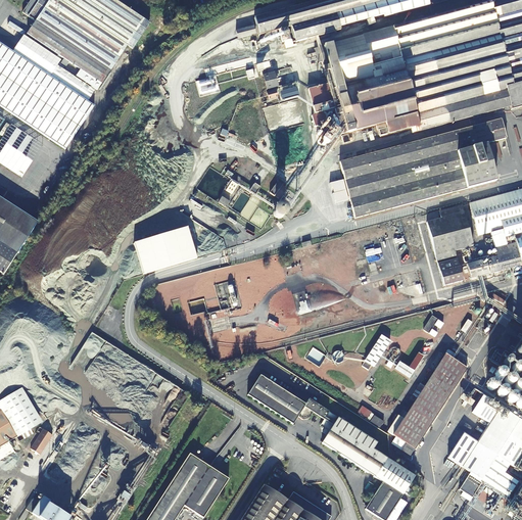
[(128,43),(134,47),(150,20),(120,0),(29,0),(22,10),(36,19),(28,33),(65,57),(62,61),(67,64),(70,60),(81,67),(77,75),(98,88),(128,43)]
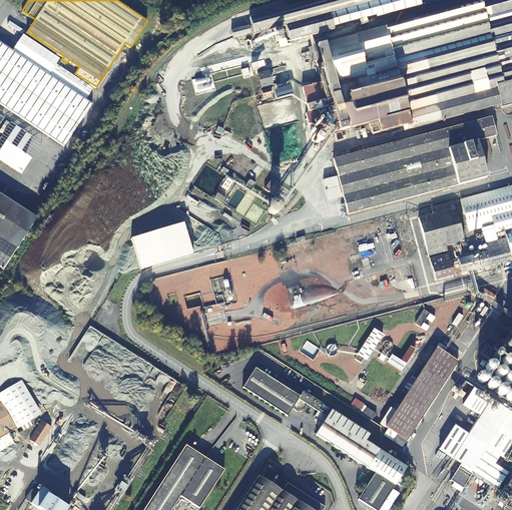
[(331,12),(375,0),(308,0),(250,15),(251,19),(254,32),(286,24),(297,21),(309,18),(313,34),(320,32),(335,28),(334,24),(331,12)]
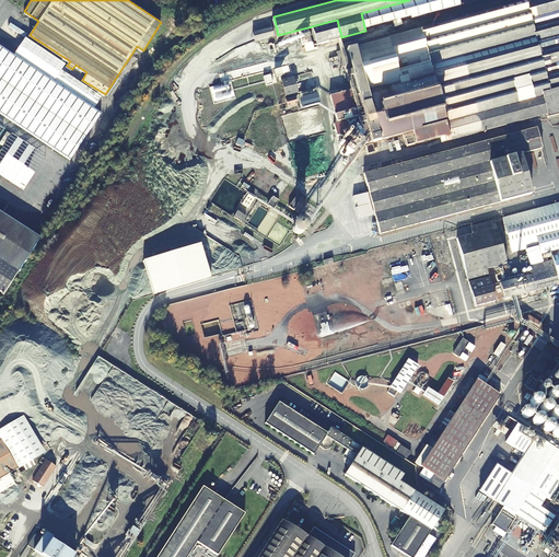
[(358,86),(360,94),(558,41),(558,0),(517,0),(519,1),(352,46),(344,48),(347,65),(351,64),(358,86)]
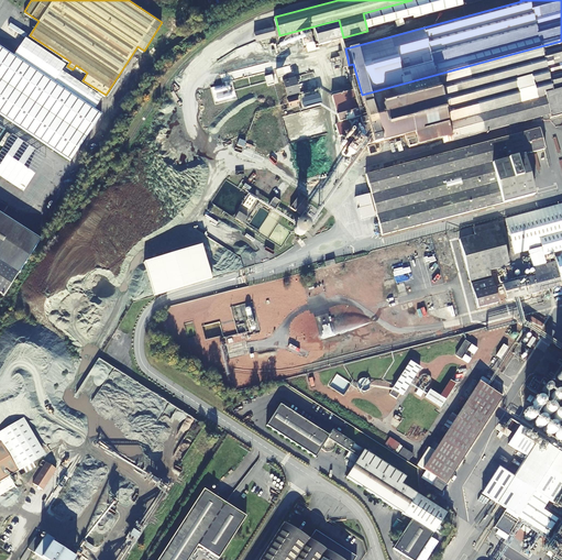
[(411,0),(363,13),(366,26),(415,14),(415,15),(463,3),(462,0),(411,0)]
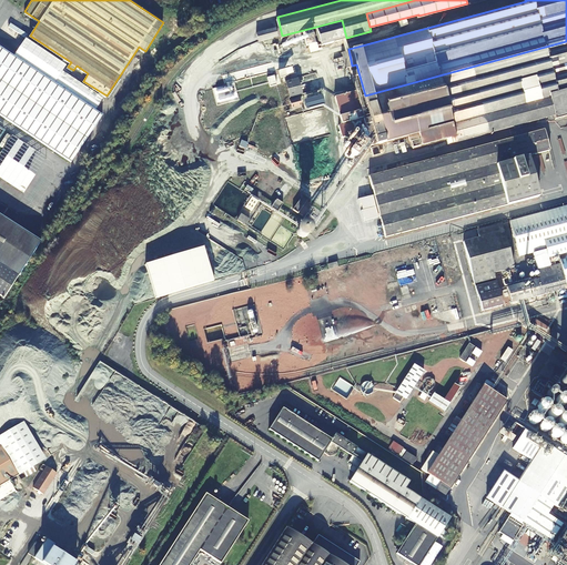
[(328,23),(333,41),(346,38),(342,20),(328,23)]
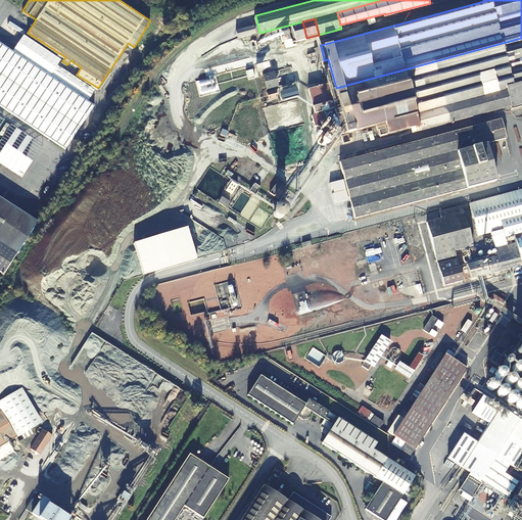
[(306,38),(302,21),(291,25),(295,40),(306,38)]
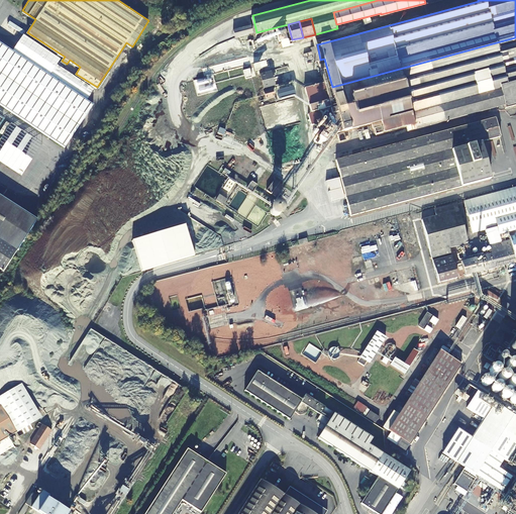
[(252,23),(233,28),(234,32),(235,35),(254,31),(252,23)]
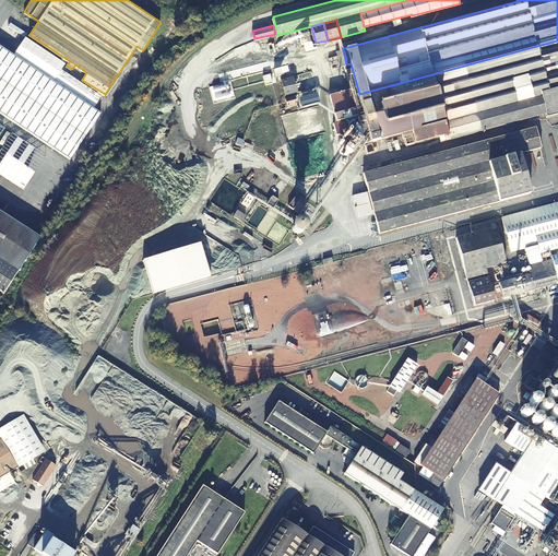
[(557,40),(359,94),(361,105),(364,115),(361,115),(358,116),(365,138),(366,142),(371,141),(404,132),(412,130),(415,140),(415,142),(449,133),(450,138),(507,122),(546,113),(547,116),(557,111),(557,40)]
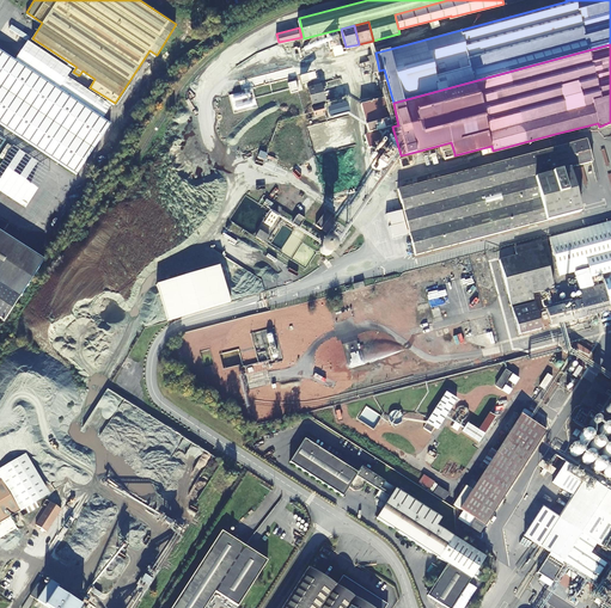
[(0,120),(78,172),(111,122),(0,47),(0,120)]
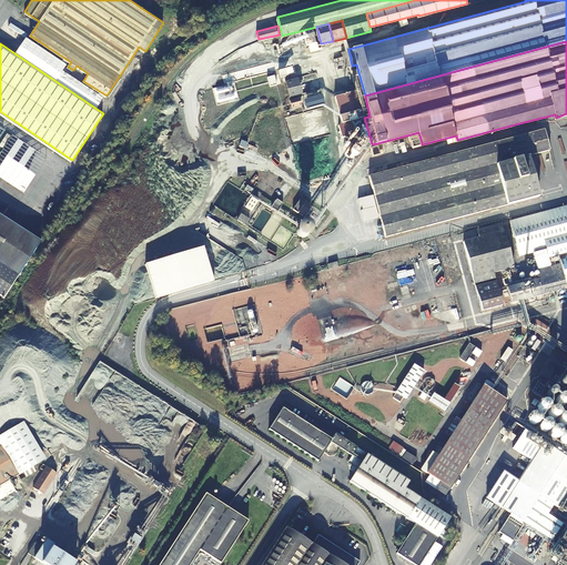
[(153,54),(159,48),(157,46),(151,51),(149,51),(139,61),(142,67),(153,56),(153,54)]
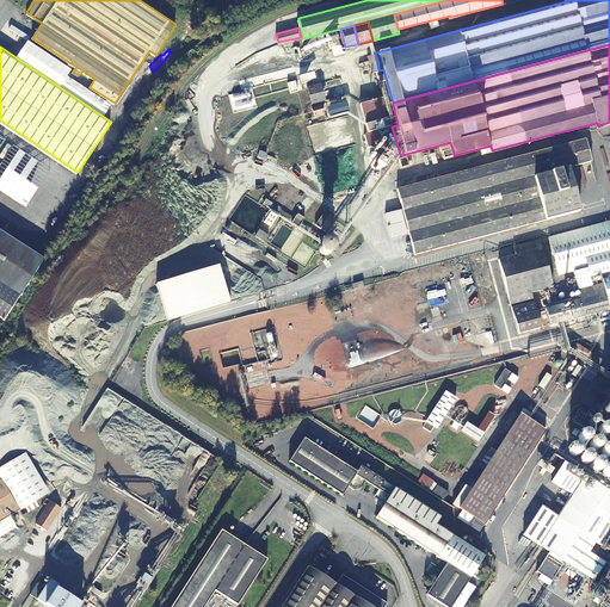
[(308,86),(313,103),(326,98),(322,82),(308,86)]
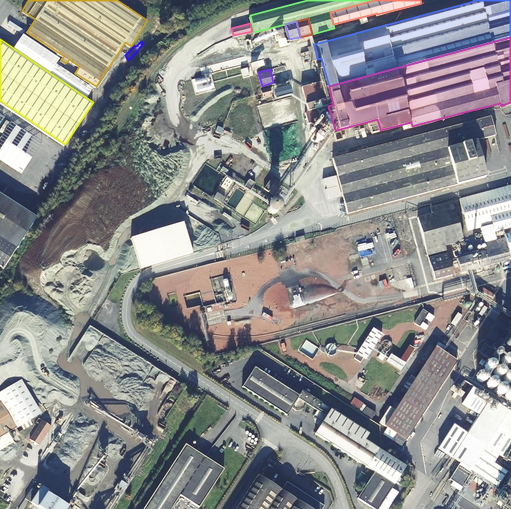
[(323,88),(322,80),(303,85),(307,102),(326,97),(323,88)]
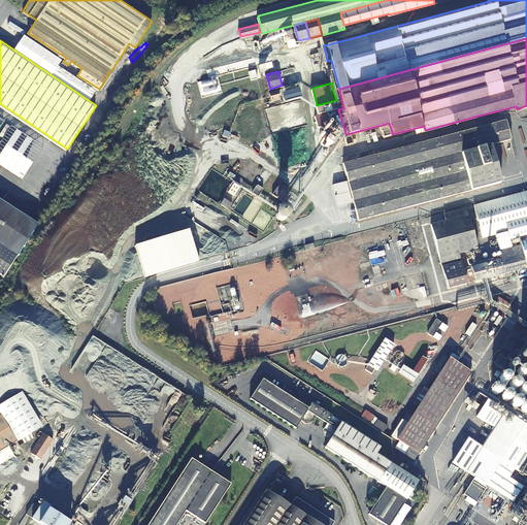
[(278,89),(270,91),(272,98),(281,96),(278,89)]
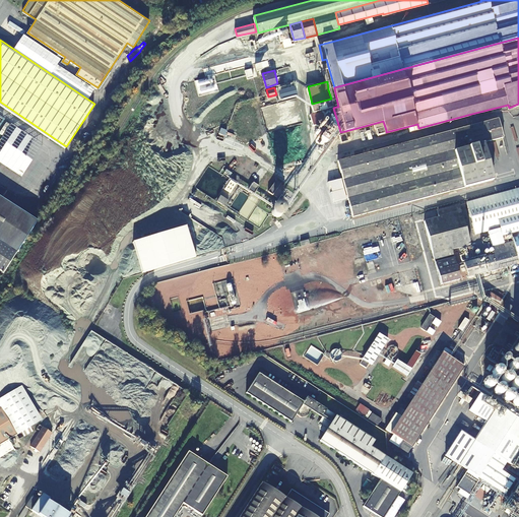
[(215,99),(208,103),(213,110),(220,106),(215,99)]
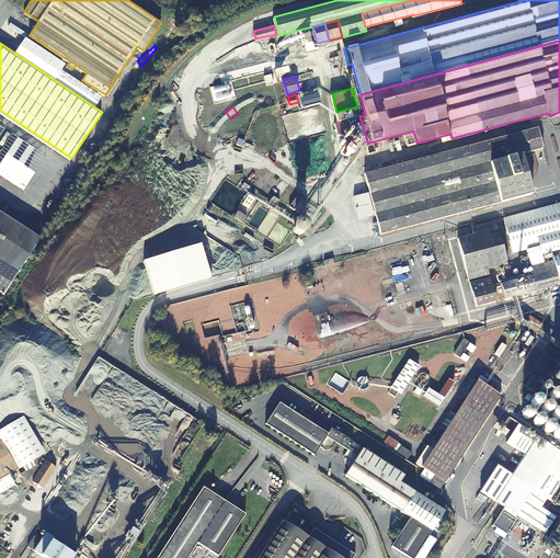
[(340,127),(347,125),(346,118),(338,121),(340,127)]
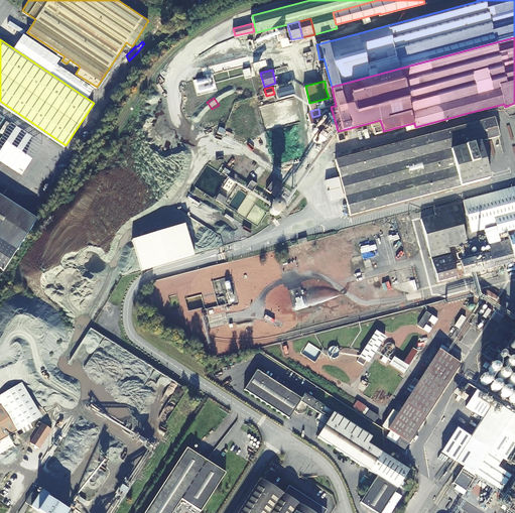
[(244,110),(242,110),(240,111),(238,112),(237,114),(236,117),(236,119),(237,123),(238,125),(240,126),(242,127),(245,127),(247,126),(249,125),(251,123),(252,121),(252,119),(252,117),(252,114),(250,112),(248,111),(246,110),(244,110)]
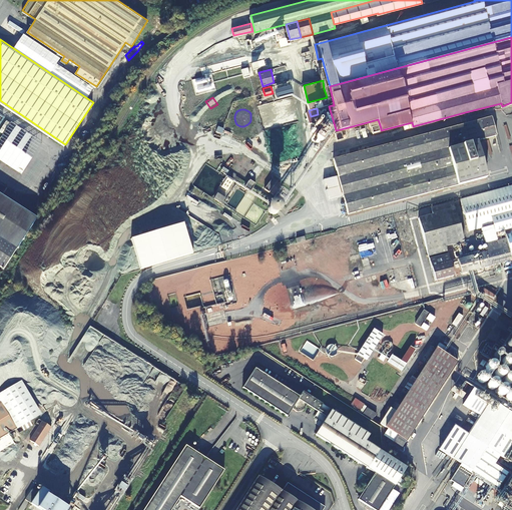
[(492,115),(372,147),(334,157),(349,211),(451,184),(446,166),(453,165),(449,146),(497,134),(492,115)]
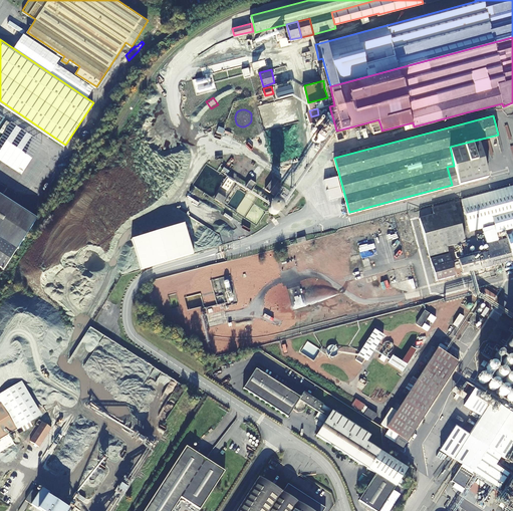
[(381,129),(378,119),(371,121),(373,131),(381,129)]
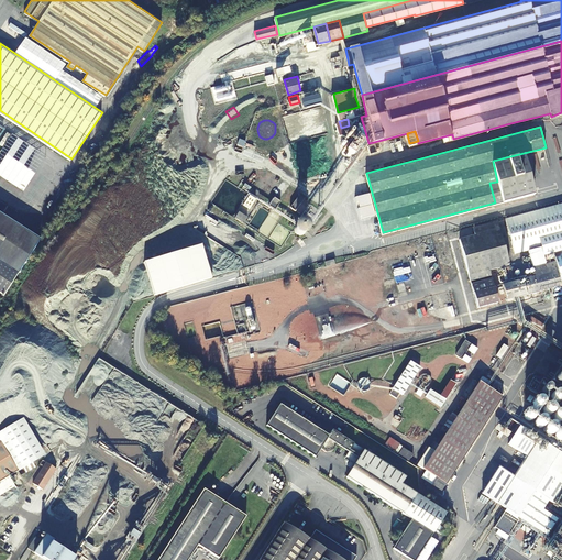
[(356,154),(366,139),(359,133),(348,149),(356,154)]
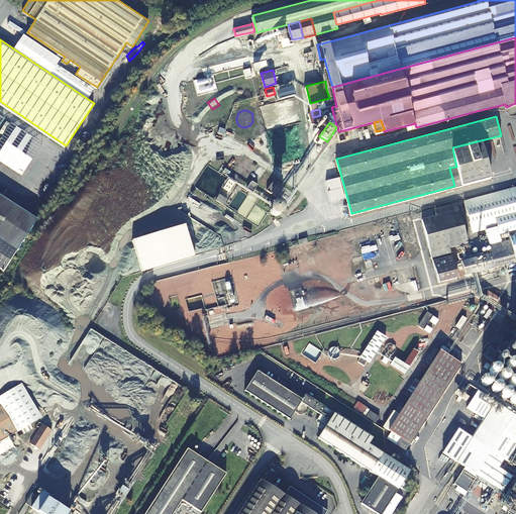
[(0,159),(22,174),(42,143),(12,123),(0,140),(0,159)]
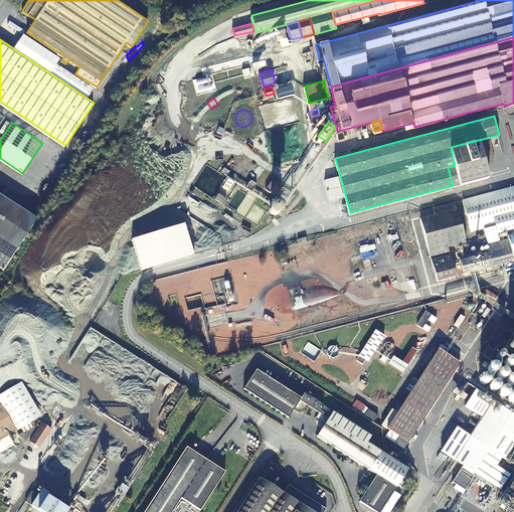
[(22,180),(27,184),(31,180),(26,175),(22,180)]
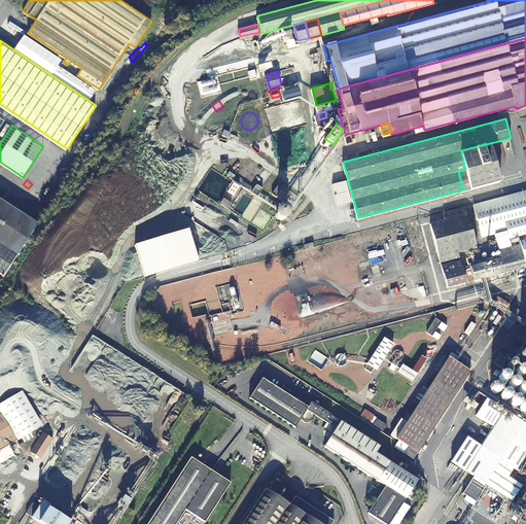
[(235,181),(229,189),(235,194),(240,184),(235,181)]
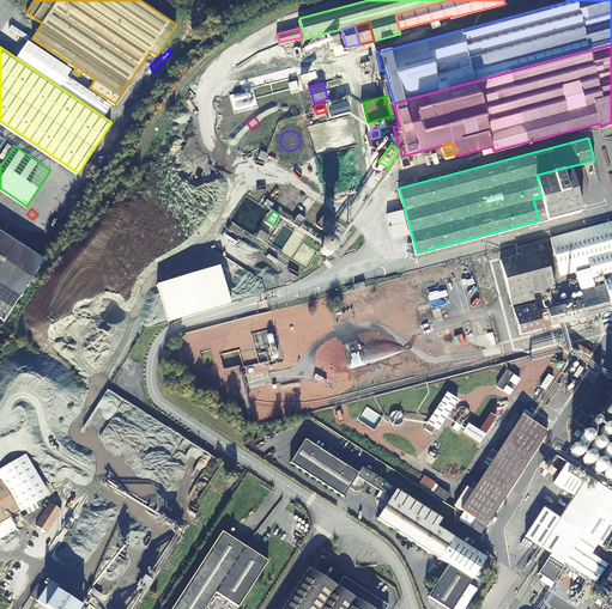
[(337,218),(327,211),(317,224),(328,231),(337,218)]
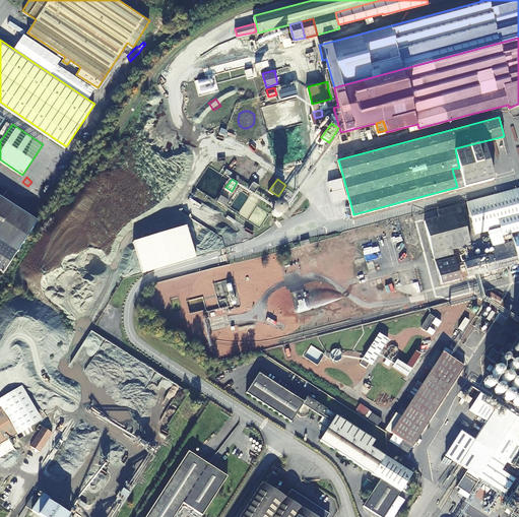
[(255,180),(250,188),(255,191),(260,184),(255,180)]
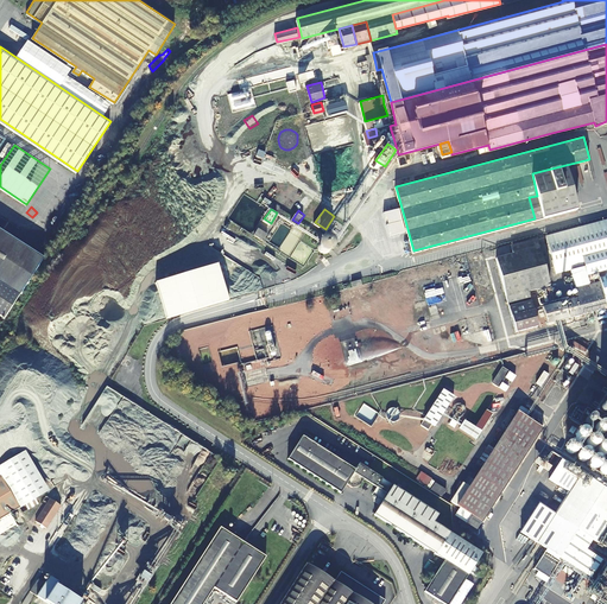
[(570,277),(575,291),(589,287),(587,278),(599,274),(606,303),(606,220),(543,237),(555,280),(570,277)]
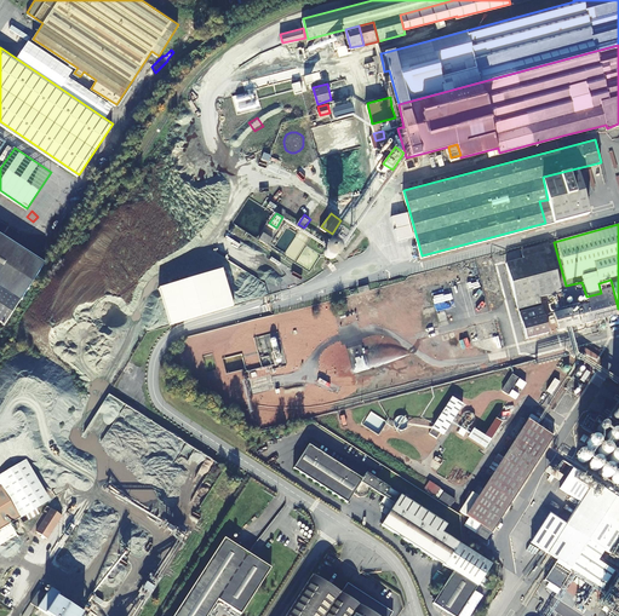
[(45,262),(0,231),(0,285),(3,287),(21,299),(45,262)]
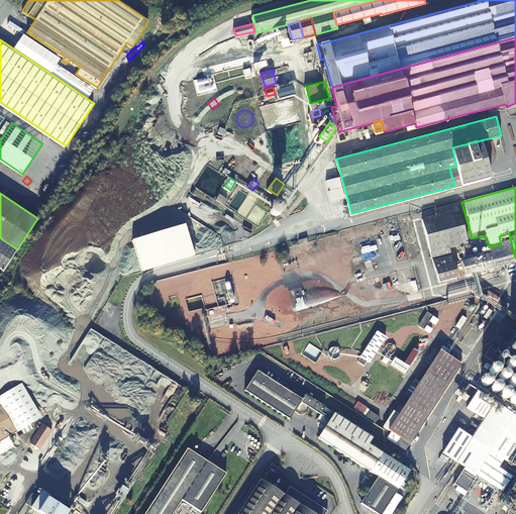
[(220,193),(217,198),(224,203),(228,198),(220,193)]
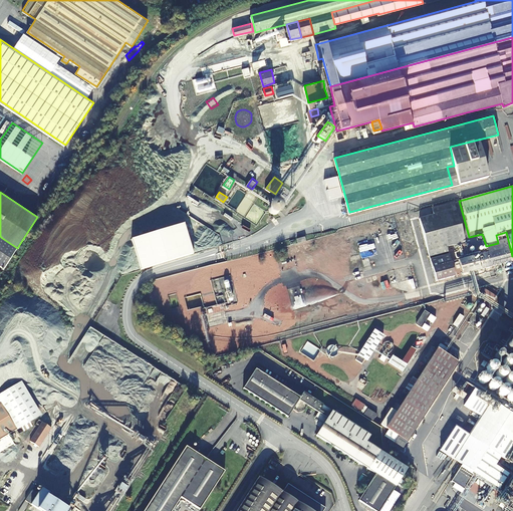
[(466,240),(455,201),(433,207),(435,212),(420,216),(437,279),(456,274),(448,244),(466,240)]
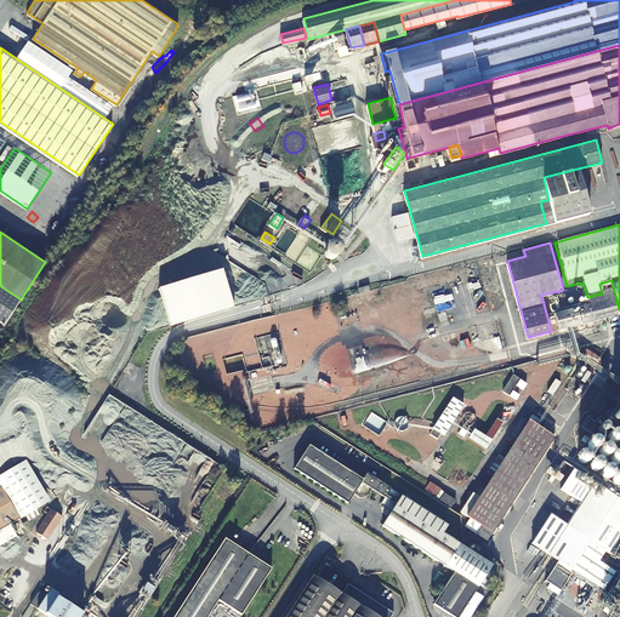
[(460,274),(458,266),(428,273),(428,274),(417,276),(420,285),(460,274)]
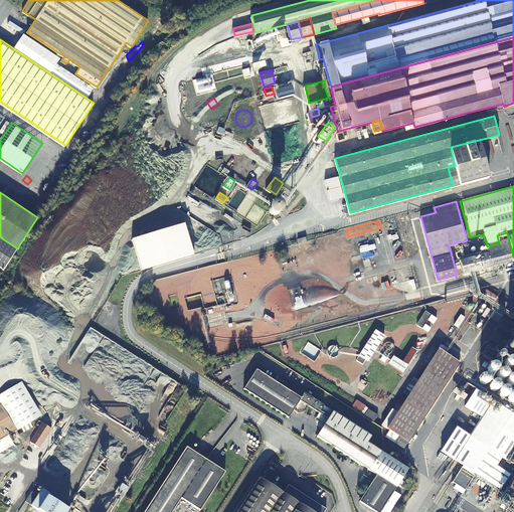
[(188,222),(135,237),(143,268),(196,253),(188,222)]
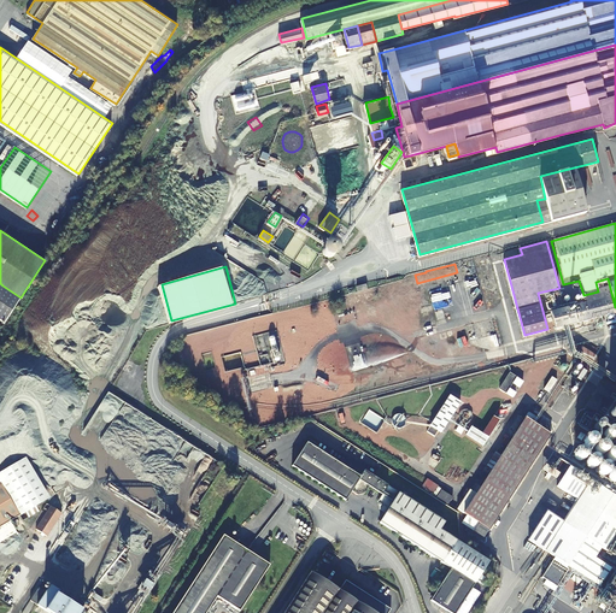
[(0,318),(5,322),(21,298),(3,286),(0,288),(0,318)]
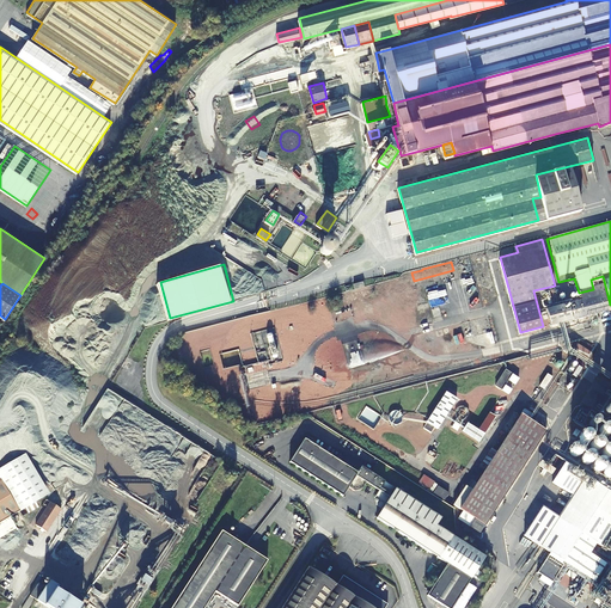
[(273,331),(268,332),(274,355),(279,355),(273,331)]
